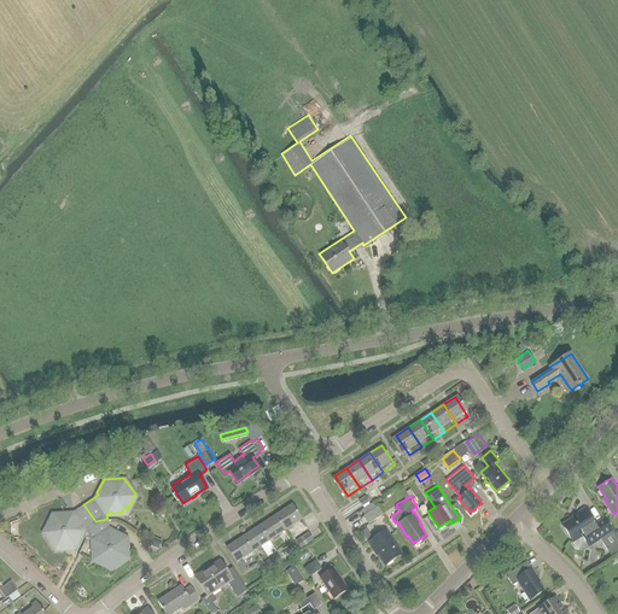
[(77,542),(80,537),(82,533),(87,536),(95,521),(83,504),(69,514),(68,512),(52,513),(44,531),(48,538),(56,548),(70,547),(73,542),(77,542)]
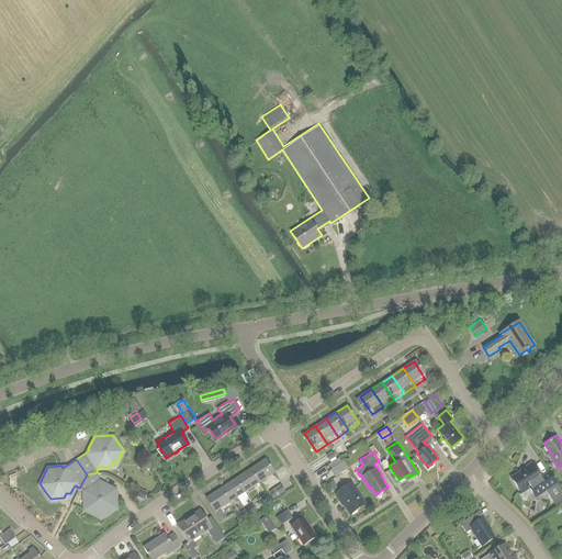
[(265,460),(254,467),(265,484),(276,478),(265,460)]
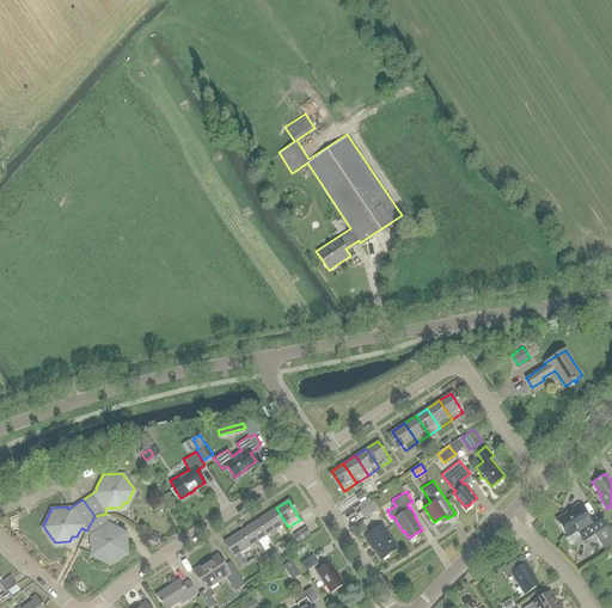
[(373,501),(360,509),(365,516),(378,508),(373,501)]
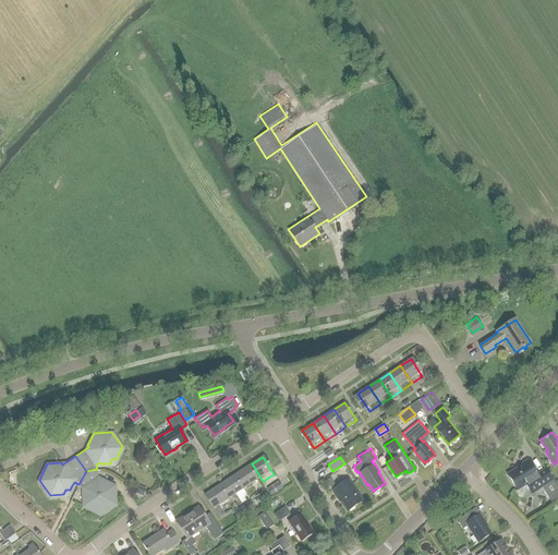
[(507,472),(517,487),(525,482),(529,486),(529,487),(535,489),(536,489),(542,484),(548,495),(557,487),(557,484),(553,477),(553,478),(545,466),(545,467),(537,472),(528,458),(521,462),(522,463),(518,467),(518,466),(507,472)]
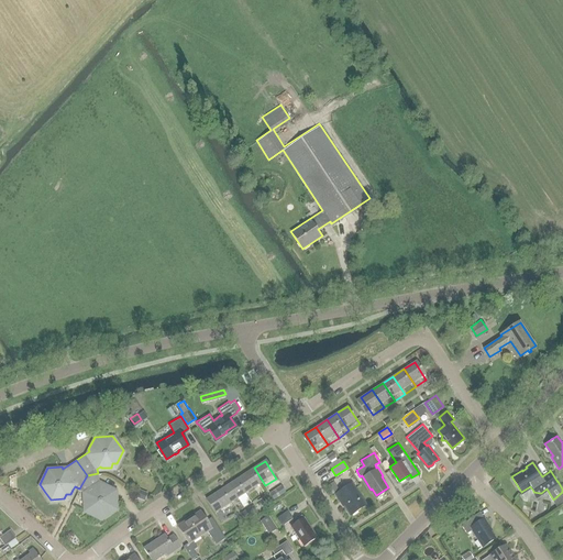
[(255,493),(265,485),(254,468),(243,475),(255,493)]
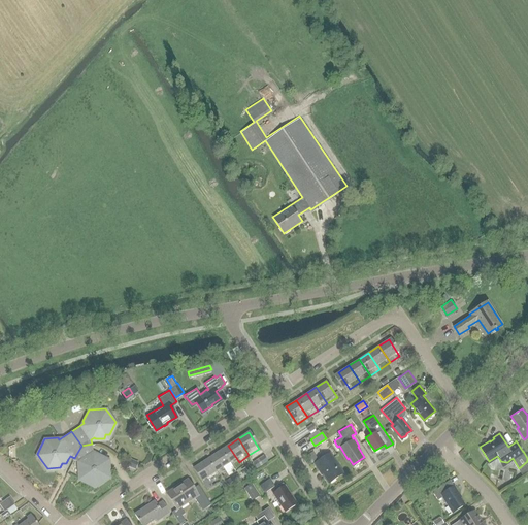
[(92,444),(81,446),(74,458),(78,460),(80,463),(78,464),(79,473),(84,474),(84,480),(96,485),(109,476),(108,460),(108,458),(96,453),(95,454),(94,452),(92,444)]
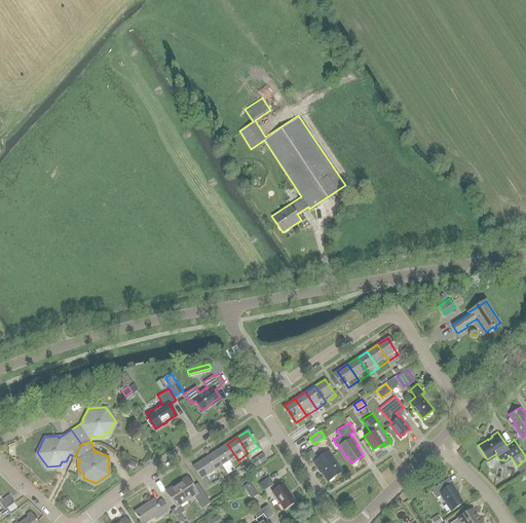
[(227,444),(218,450),(228,467),(238,460),(227,444)]
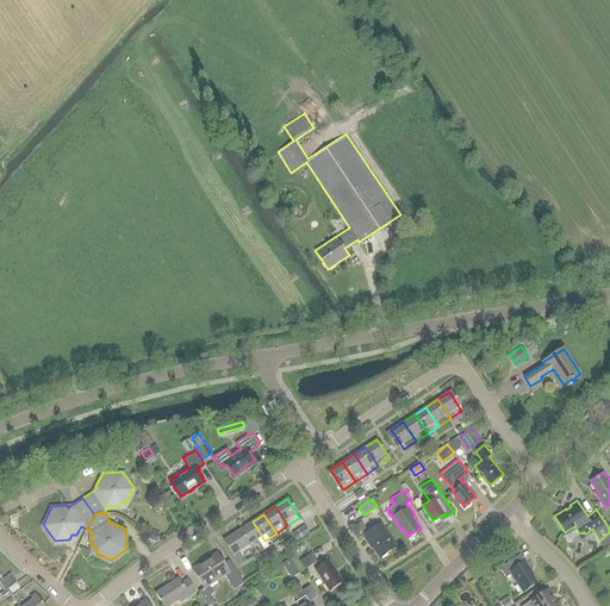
[(360,532),(361,531),(362,533),(363,532),(368,541),(371,539),(380,555),(397,544),(381,520),(368,530),(365,524),(358,529),(360,532)]
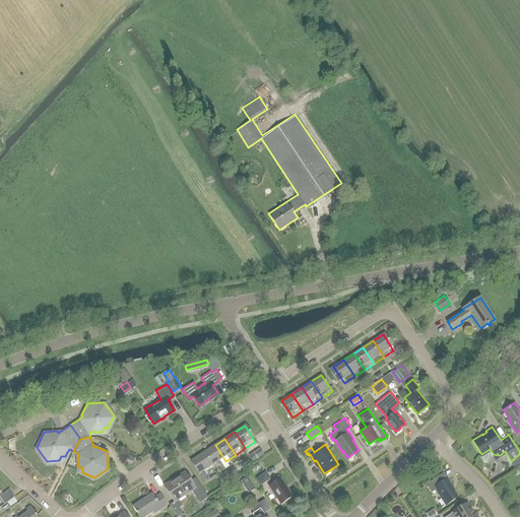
[(216,467),(225,461),(215,445),(205,451),(216,467)]
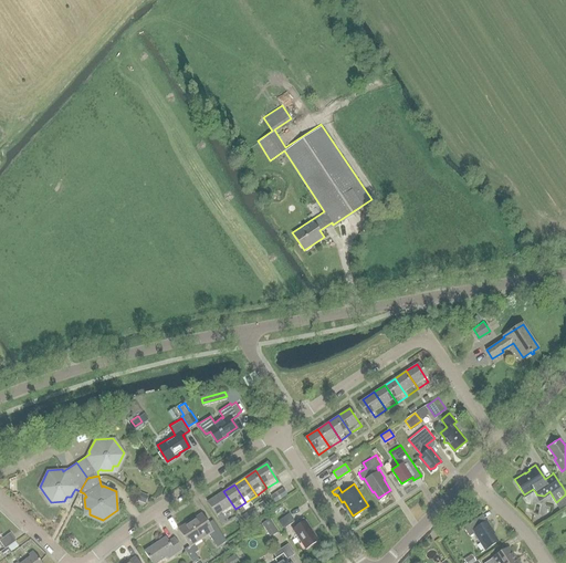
[(136,498),(145,501),(148,493),(140,490),(136,498)]
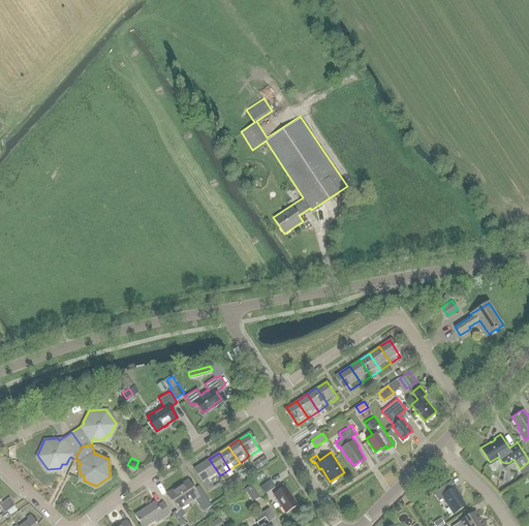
[(210,483),(220,475),(209,459),(198,466),(210,483)]
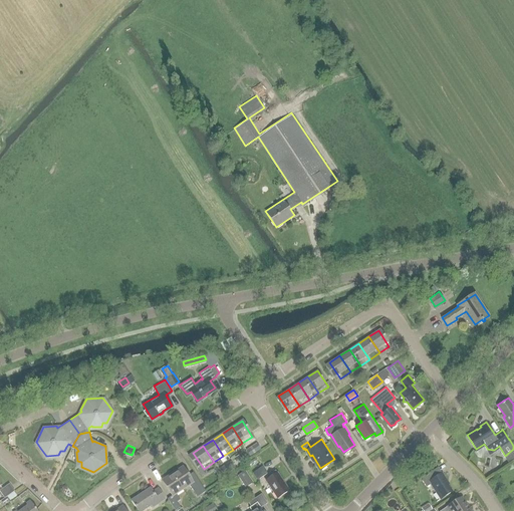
[(262,464),(252,471),(257,478),(267,471),(262,464)]
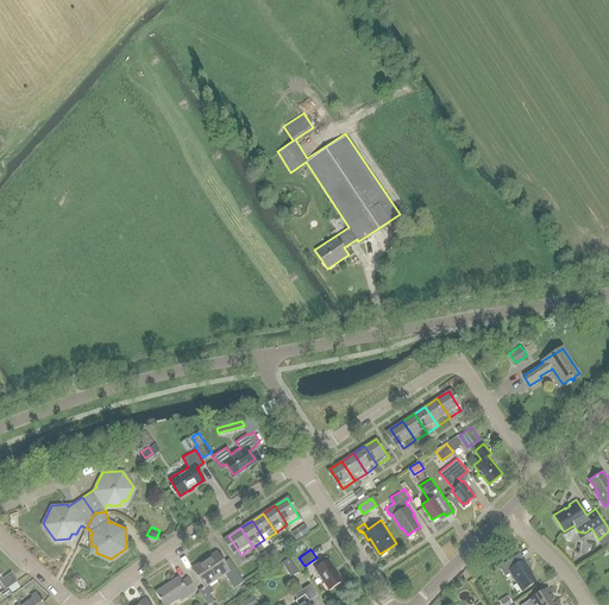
[(205,558),(218,578),(226,573),(230,579),(231,578),(234,584),(240,580),(242,581),(244,579),(232,560),(226,563),(218,550),(205,558)]
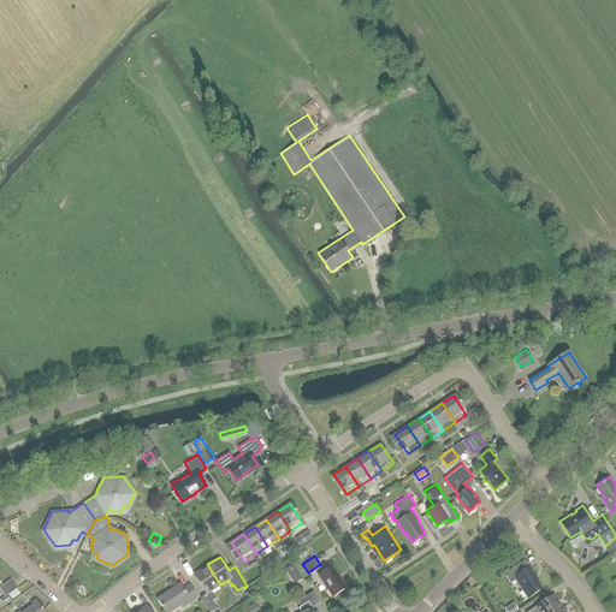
[(303,575),(294,560),(284,568),(294,581),(303,575)]
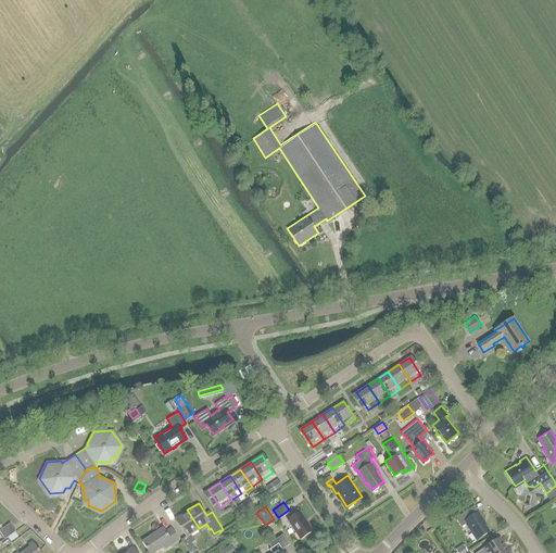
[(290,512),(292,515),(287,518),(300,537),(313,528),(300,510),(298,506),(290,512)]
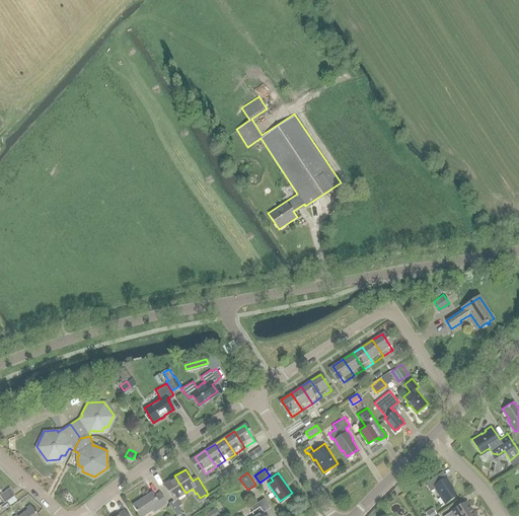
[(456,495),(449,485),(451,484),(446,475),(439,481),(436,474),(432,476),(426,483),(431,490),(435,487),(445,502),(456,495)]
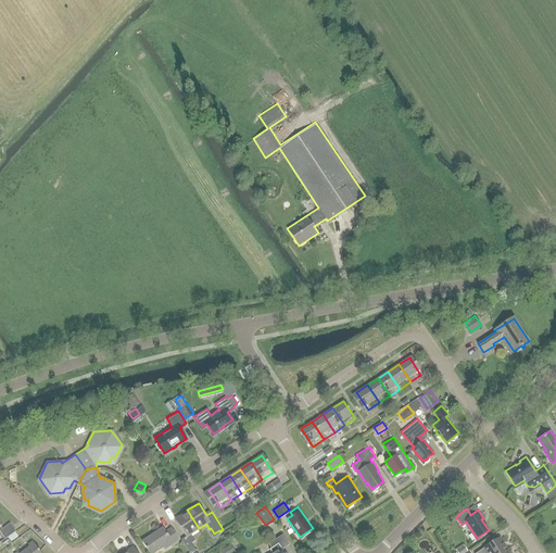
[(199,528),(187,510),(176,517),(187,535),(182,538),(191,551),(196,548),(191,541),(196,539),(191,533),(199,528)]
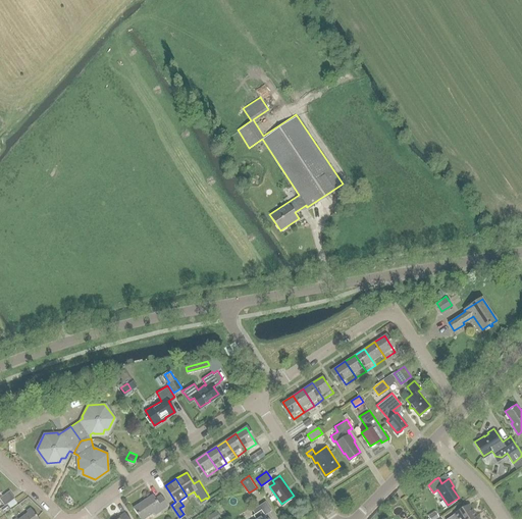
[(9,489),(0,496),(0,497),(5,504),(7,502),(14,498),(14,497),(9,489)]
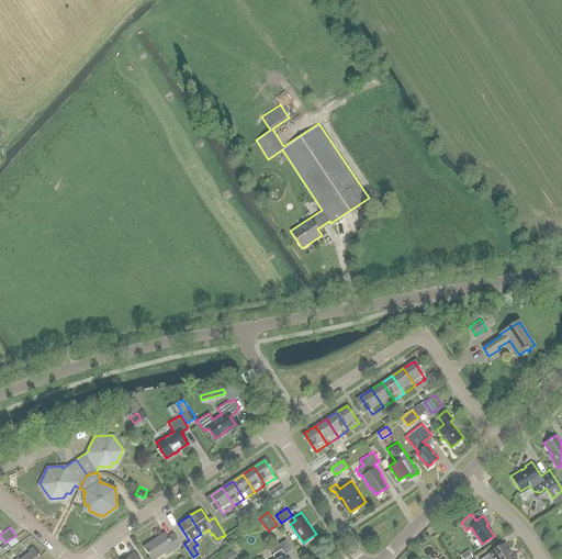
[(144,546),(153,558),(173,545),(175,547),(180,544),(172,533),(167,536),(164,532),(144,546)]
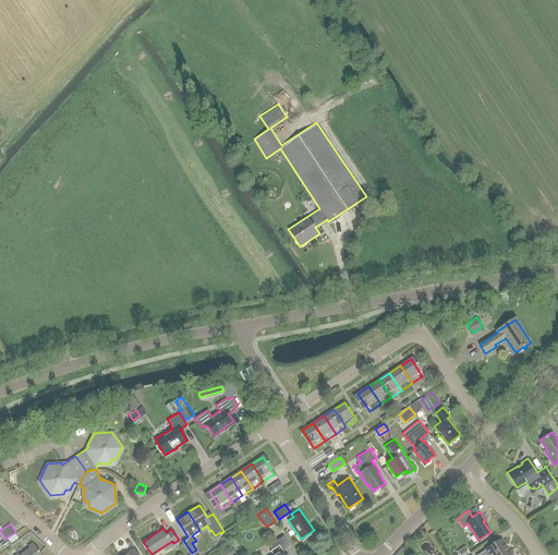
[(230,540),(234,537),(230,529),(225,532),(230,540)]
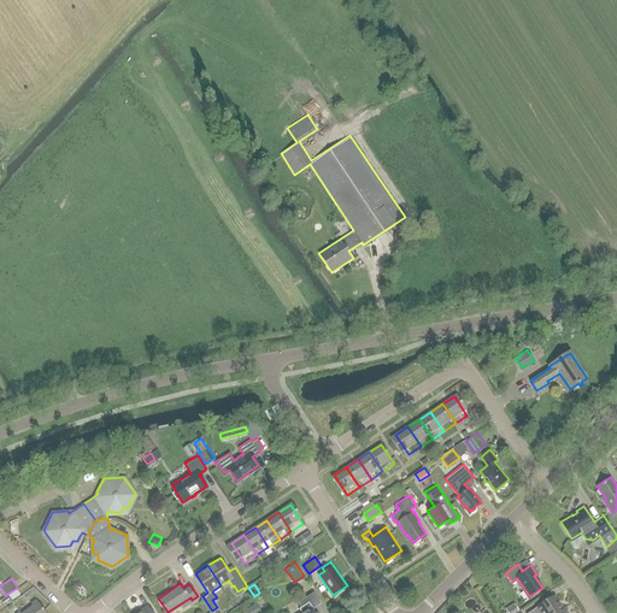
[(12,597),(19,591),(17,588),(9,593),(12,597)]
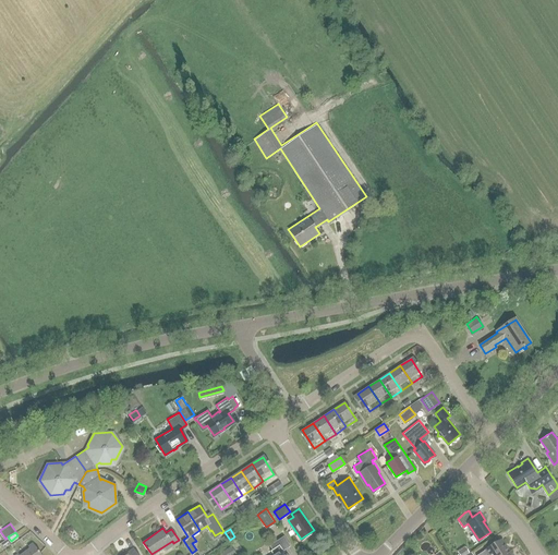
[(273,554),(288,554),(284,549),(290,544),(284,534),(270,543),(273,547),(271,549),(275,554),(273,554)]
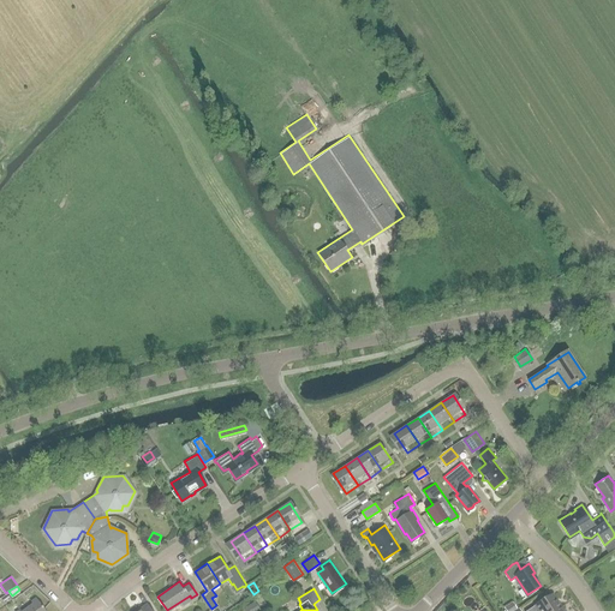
[(536,610),(538,610),(550,610),(561,605),(553,592),(525,610),(536,610)]
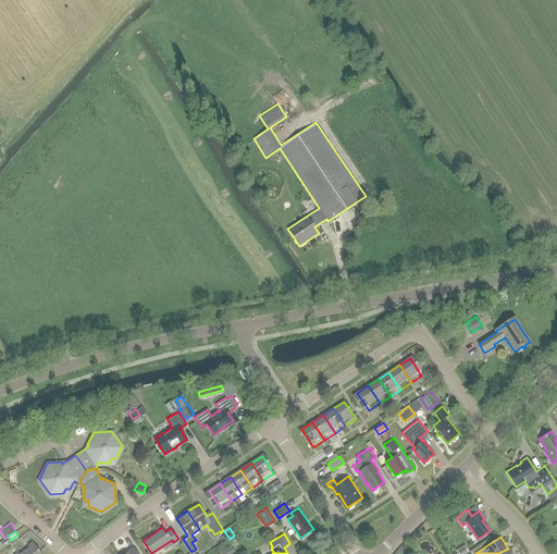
[(20,553),(19,553),(41,553),(34,543),(34,544),(32,542),(28,544),(31,546),(20,553)]
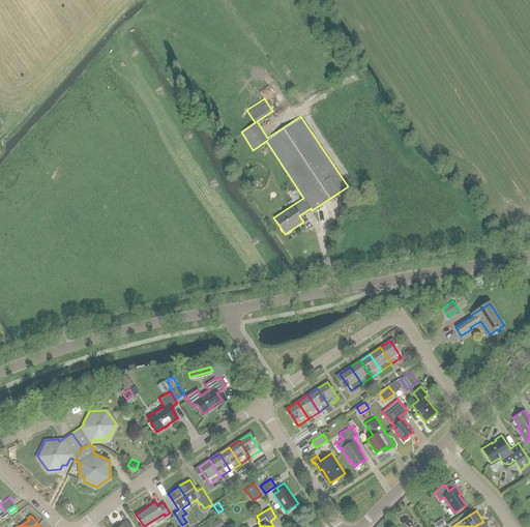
[(219,517),(210,522),(213,526),(221,526),(224,525),(225,525),(219,517)]
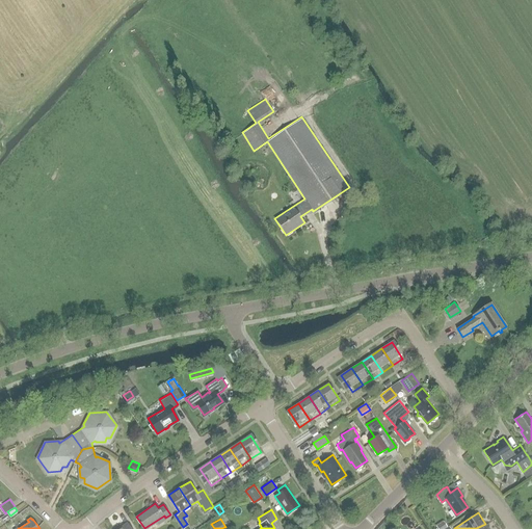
[(441,528),(447,525),(444,519),(435,524),(439,528),(441,528)]
